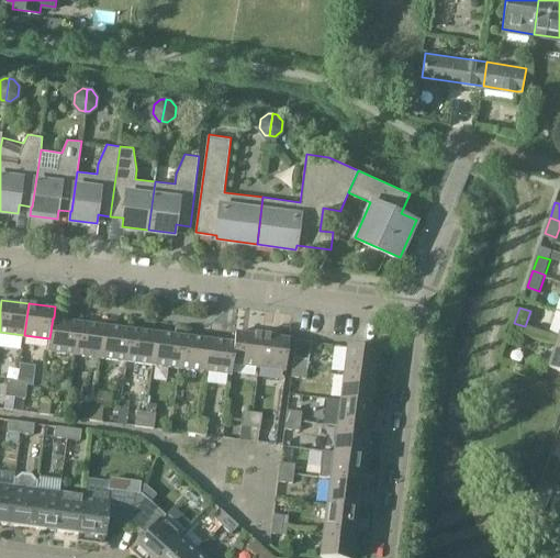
[(48,349),(78,353),(81,321),(54,317),(53,317),(49,338),(48,349)]
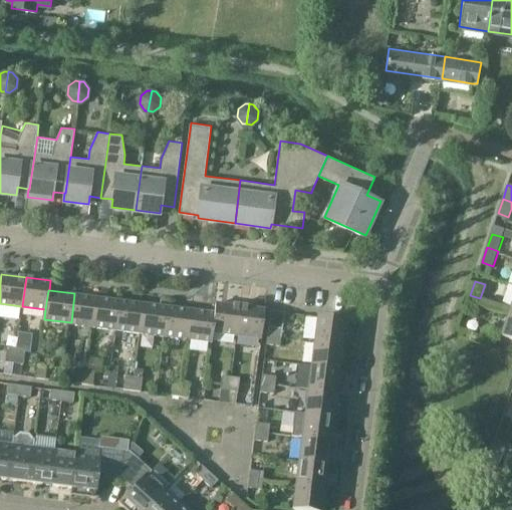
[(71,322),(92,325),(96,296),(74,293),(71,322)]
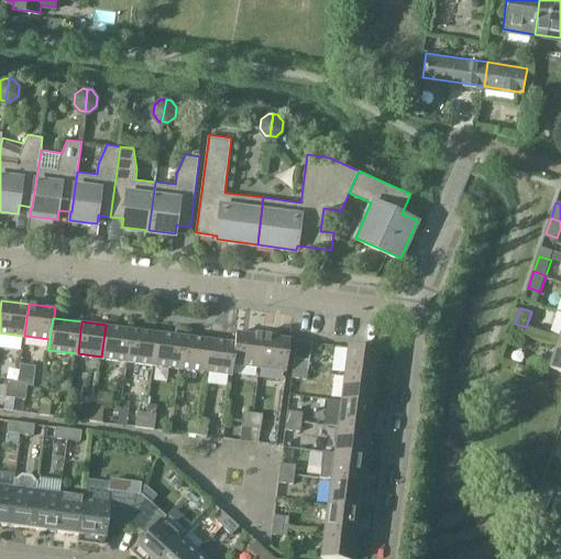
[(520,342),(526,327),(515,324),(509,339),(520,342)]
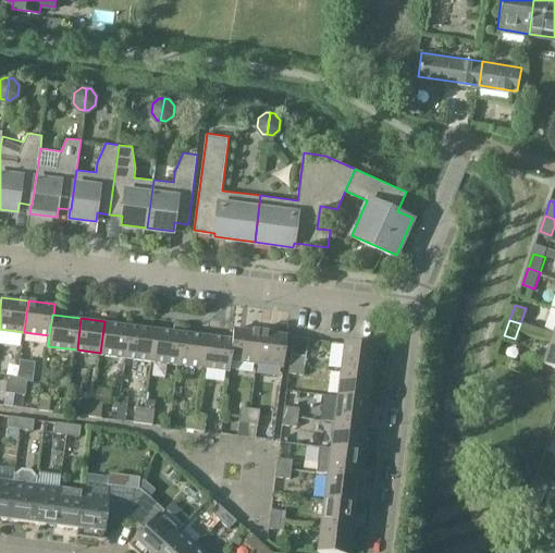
[(100,353),(126,356),(131,324),(105,321),(100,353)]
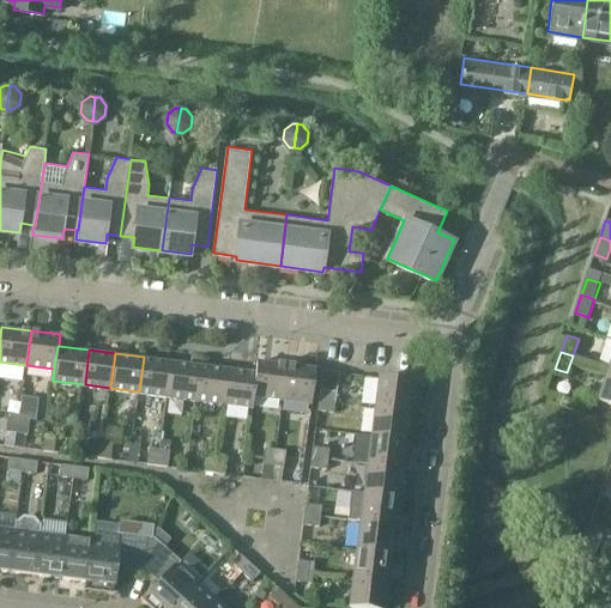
[(139,391),(168,395),(173,360),(144,357),(139,391)]
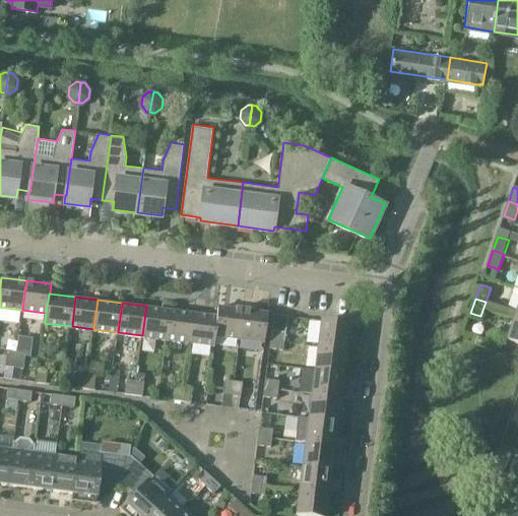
[(215,334),(216,334),(240,337),(244,308),(218,305),(217,315),(215,334)]
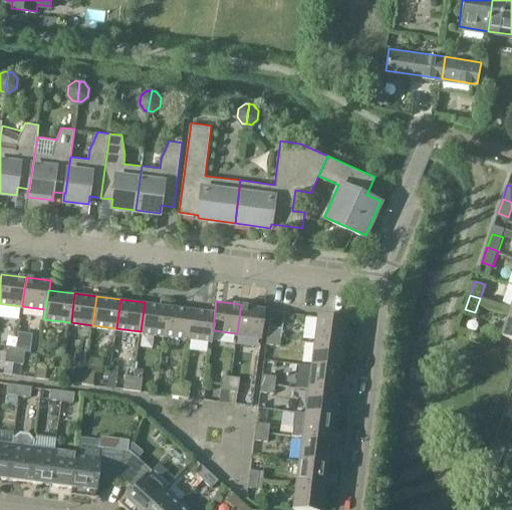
[(170,305),(145,302),(141,331),(166,334),(170,305)]
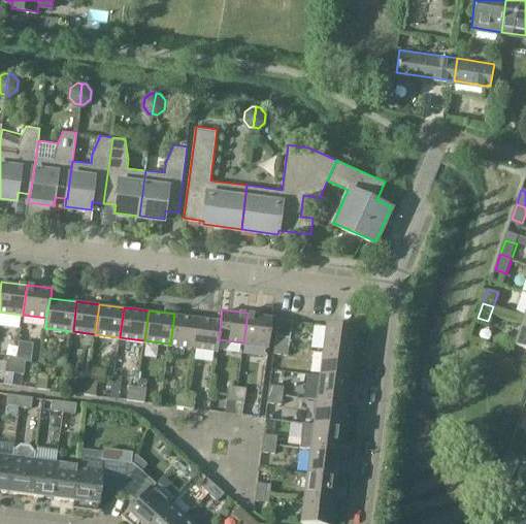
[(272,317),(248,313),(243,342),(269,347),(272,317)]
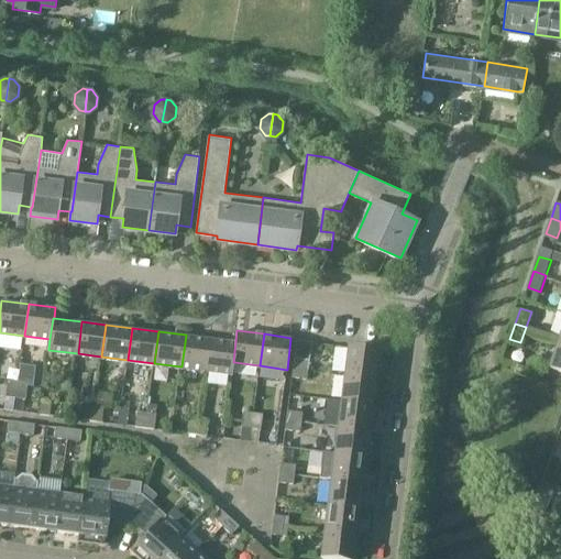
[(211,338),(186,335),(182,366),(207,370),(211,338)]
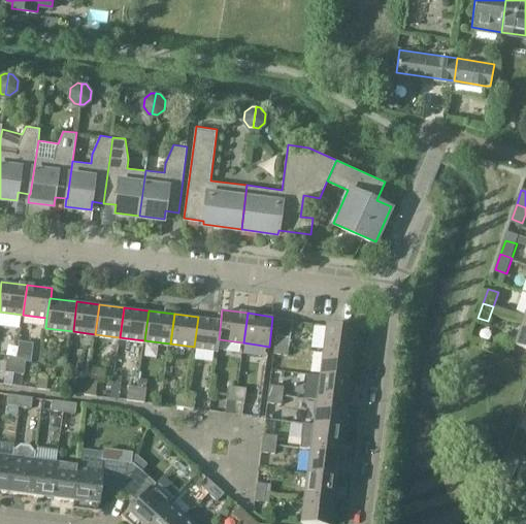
[(221,320),(198,317),(194,347),(219,350),(220,339),(219,339),(221,320)]
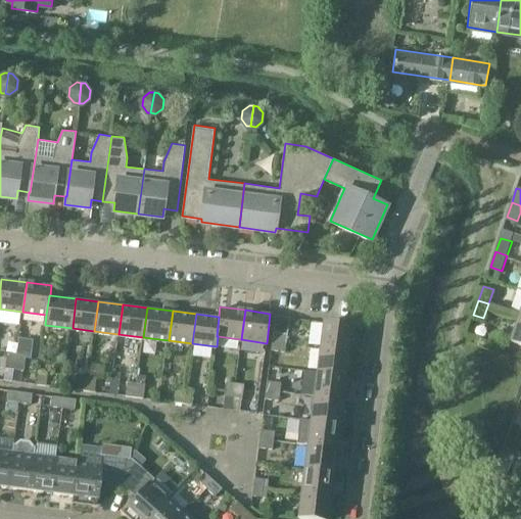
[(276,314),(273,339),(287,341),(290,316),(276,314)]
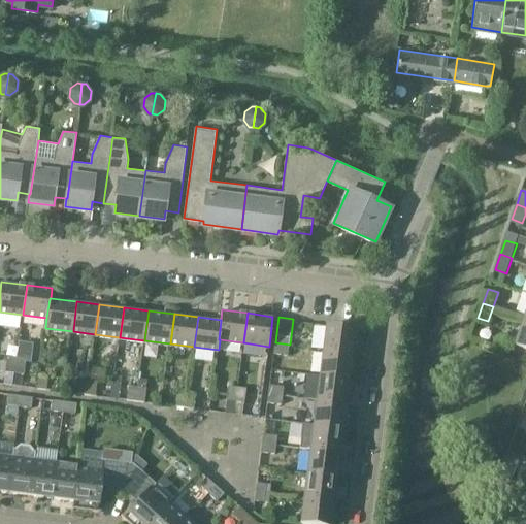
[(327,323),(323,349),(355,353),(358,327),(327,323)]
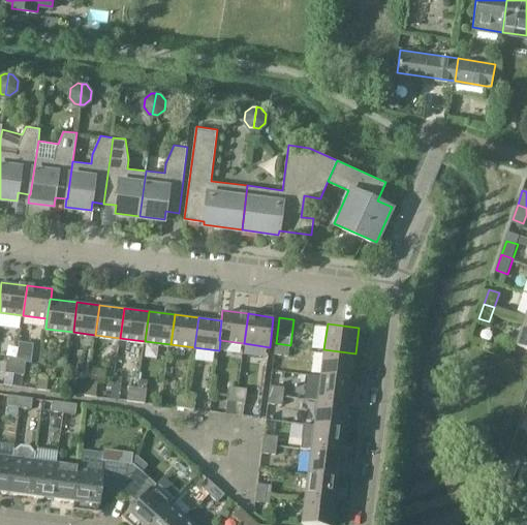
[(288,354),(290,345),(276,343),(275,352),(288,354)]
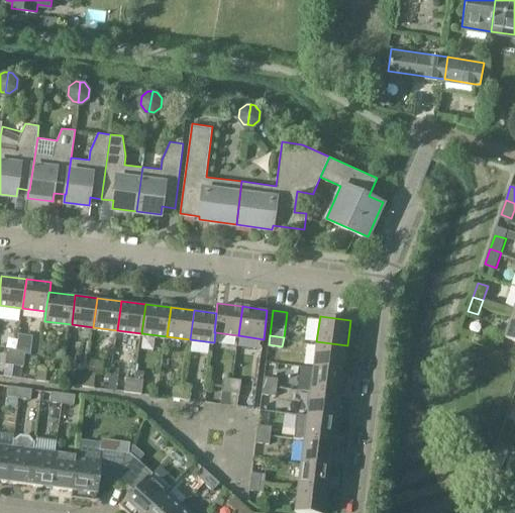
[(344,370),(347,345),(316,341),(313,366),(344,370)]
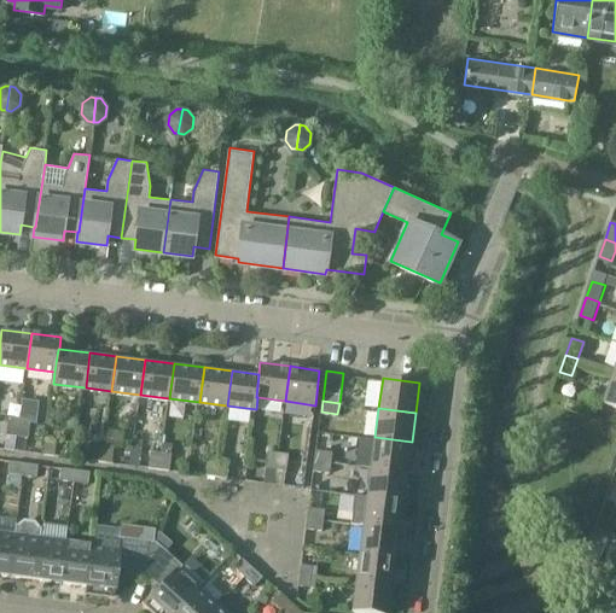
[(7,432),(18,435),(21,418),(10,416),(7,432)]
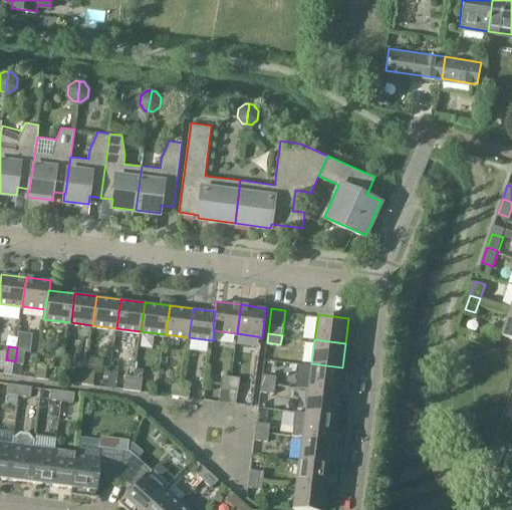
[(17,347),(15,361),(23,362),(25,348),(17,347)]
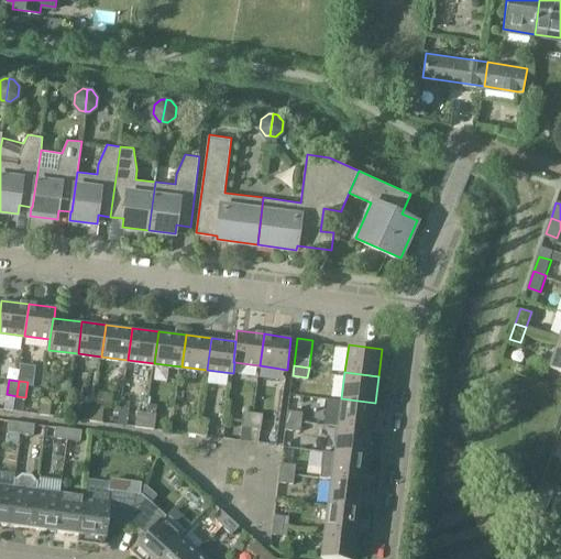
[(52,398),(43,397),(41,413),(51,414),(52,398)]
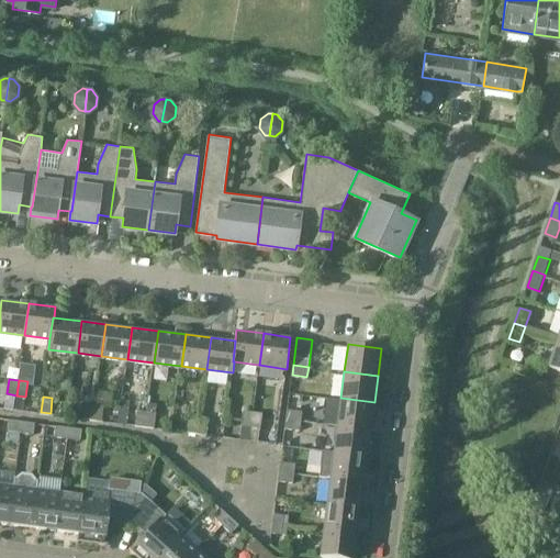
[(340,398),(337,425),(371,428),(374,402),(340,398)]
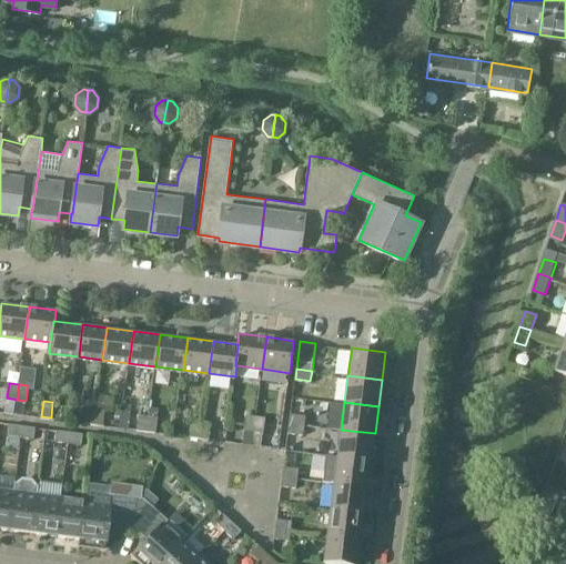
[(84,422),(89,422),(94,423),(97,408),(87,406),(84,422)]
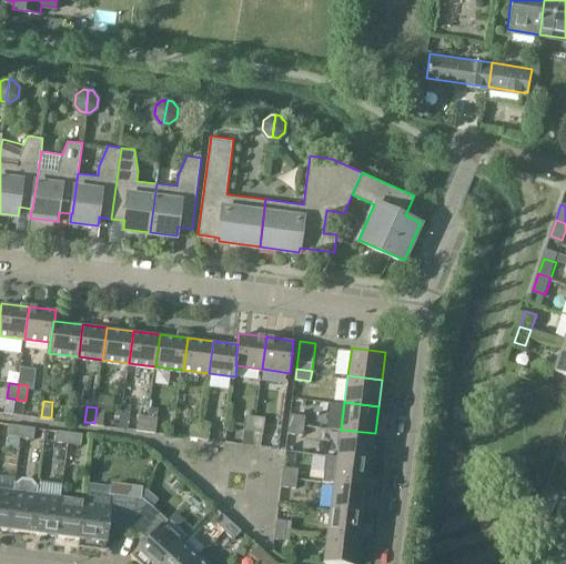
[(105,409),(97,408),(94,423),(103,424),(105,409)]
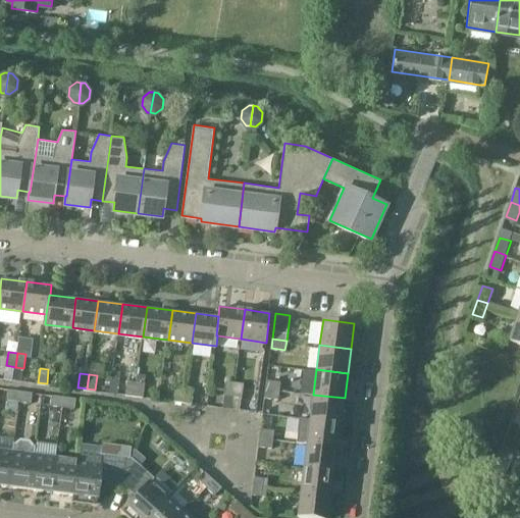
[(267,378),(266,389),(279,390),(281,380),(267,378)]
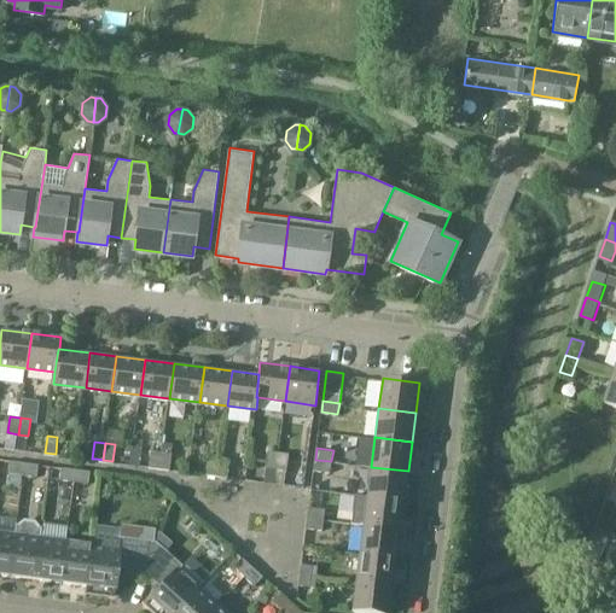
[(150,466),(161,467),(163,450),(151,449),(150,466)]
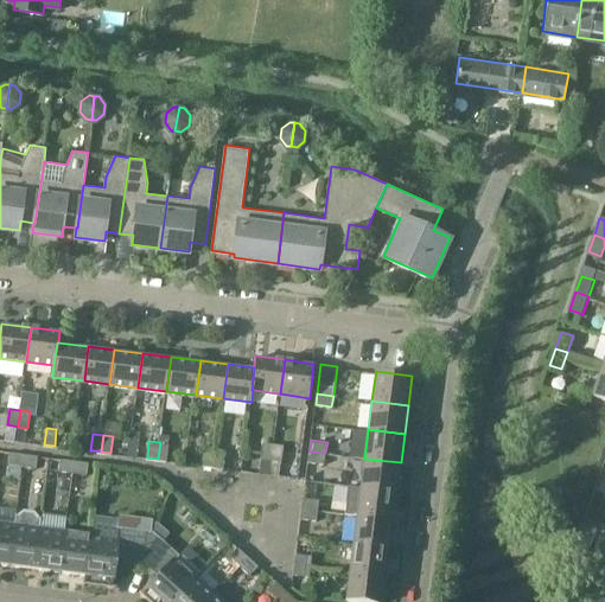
[(261,458),(272,459),(274,443),(263,441),(261,458)]
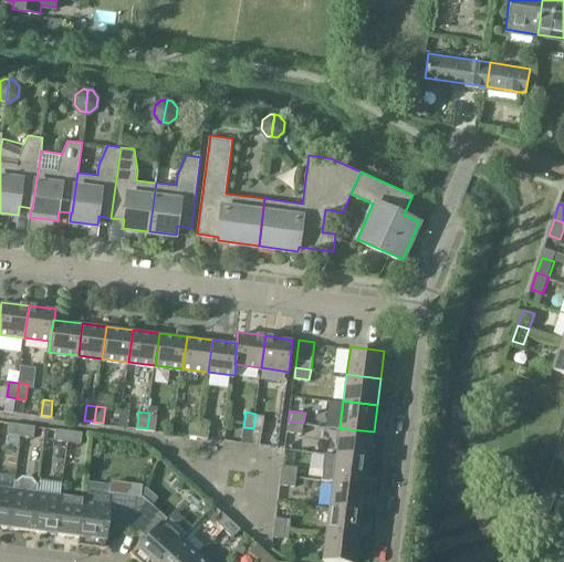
[(147,428),(156,429),(157,414),(149,413),(147,428)]
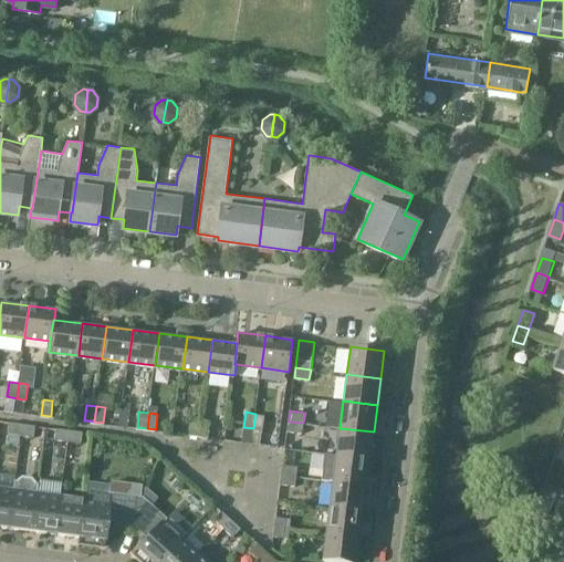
[(264,415),(256,414),(253,428),(262,429),(264,415)]
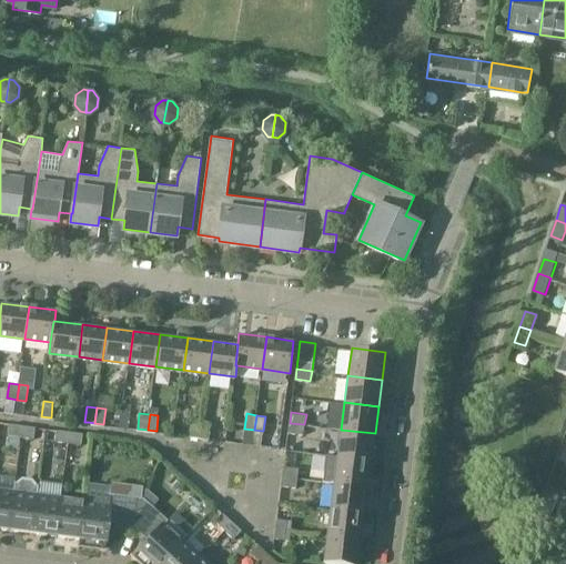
[(191,435),(201,436),(203,421),(192,420),(191,435)]
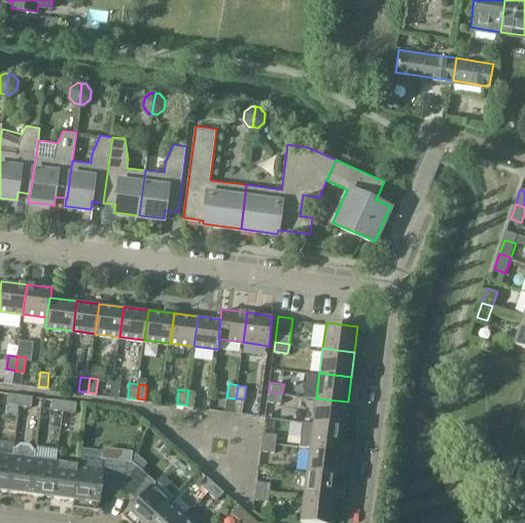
[(196,391),(188,390),(186,405),(195,406),(196,391)]
